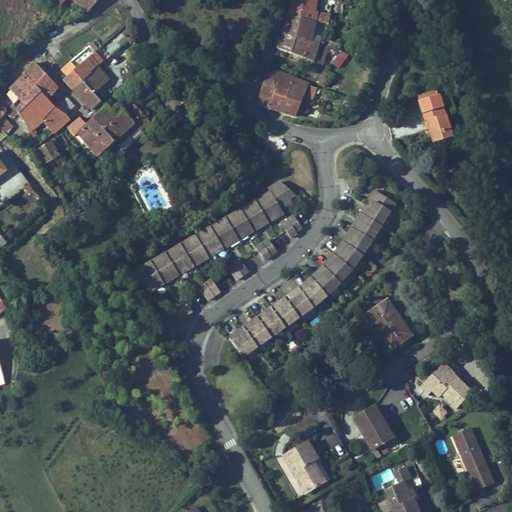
[(12,0),(0,0),(0,14),(4,16),(12,0)]
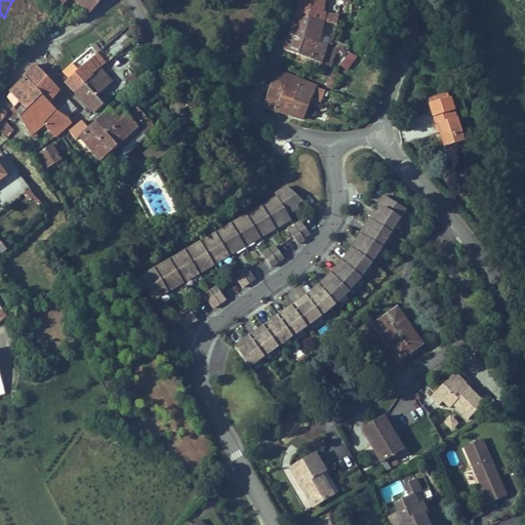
[(26,2),(21,0),(12,0),(4,16),(15,23),(26,2)]
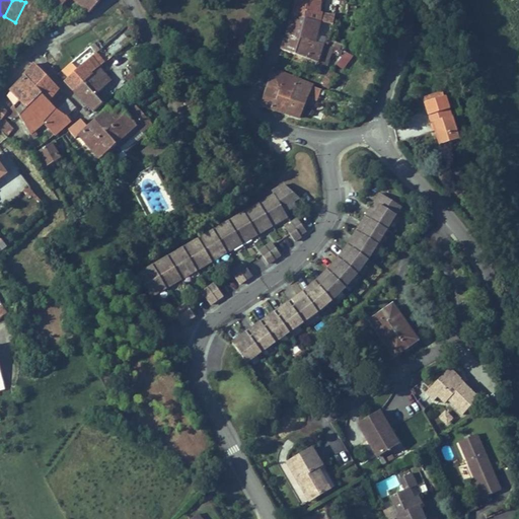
[(74,0),(82,6),(89,13),(100,0),(54,0),(62,6),(67,0),(74,0)]
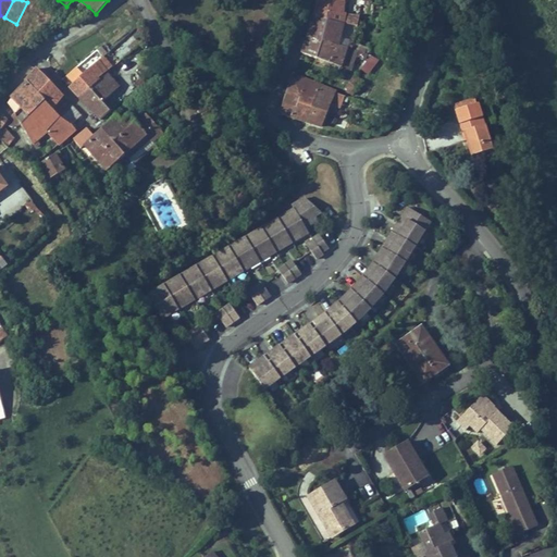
[(344,11),(344,0),(317,0),(316,8),(314,16),(343,25),(347,14),(343,13),(343,11),(344,11)]
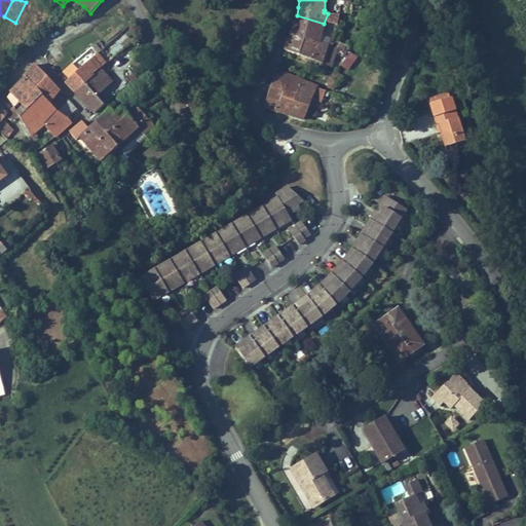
[(318,42),(324,24),(297,15),(292,35),(287,50),(300,55),(305,39),(318,42)]
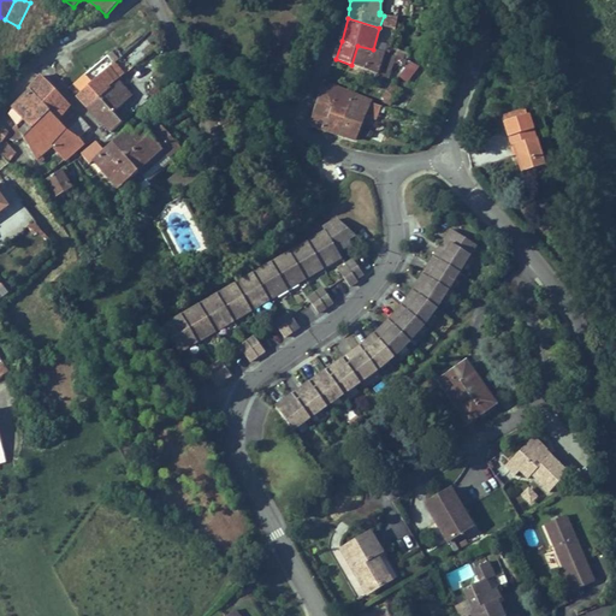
[(389,78),(397,57),(384,53),(373,49),(357,46),(351,65),(384,77),(389,78)]
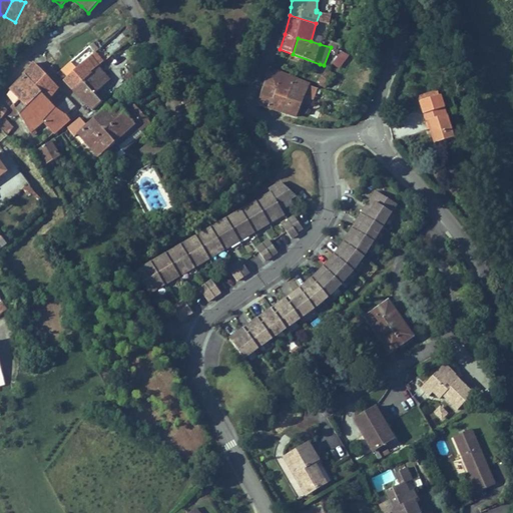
[(77,67),(97,49),(92,43),(72,61),(77,67)]
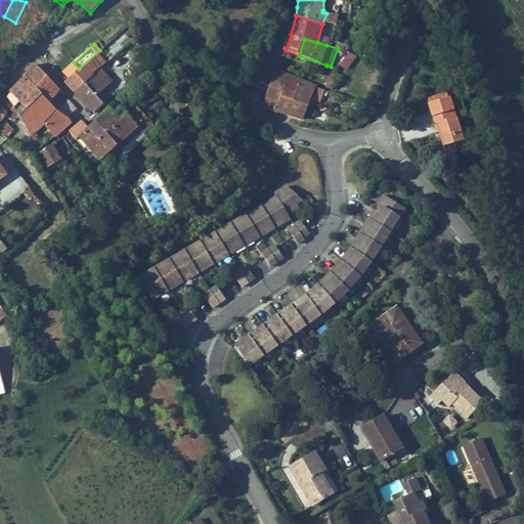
[(346,70),(355,57),(349,53),(341,66),(346,70)]
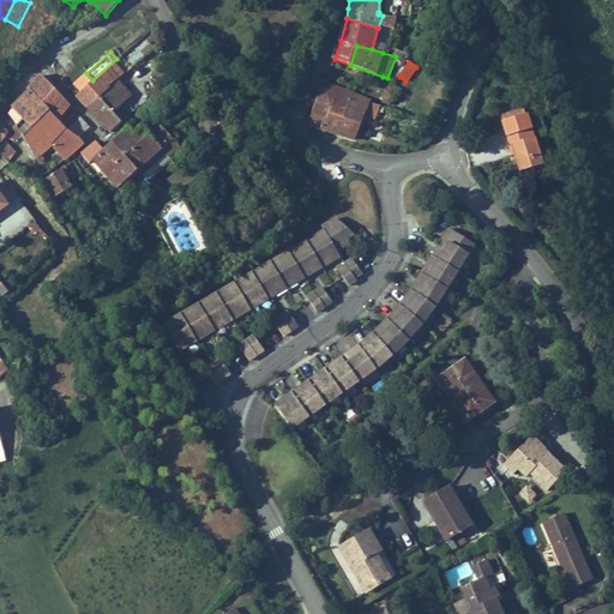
[(383,77),(350,65),(348,71),(380,83),(383,77)]
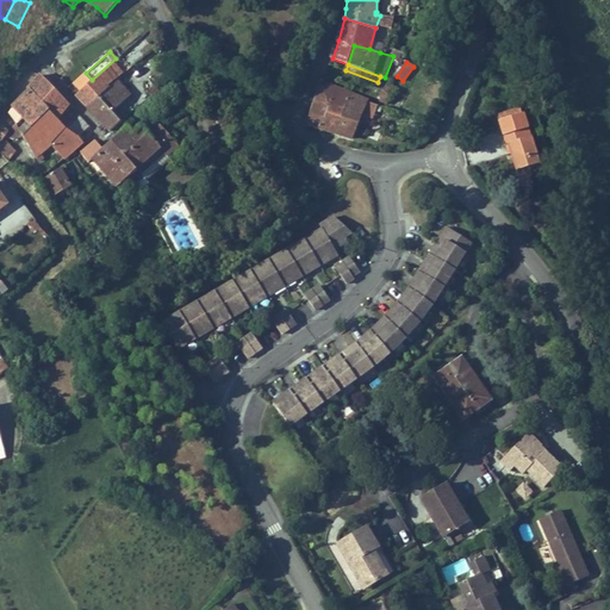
[(81,100),(87,107),(110,86),(109,86),(117,79),(123,73),(117,66),(111,70),(109,67),(91,82),(80,91),(76,95),(81,100)]
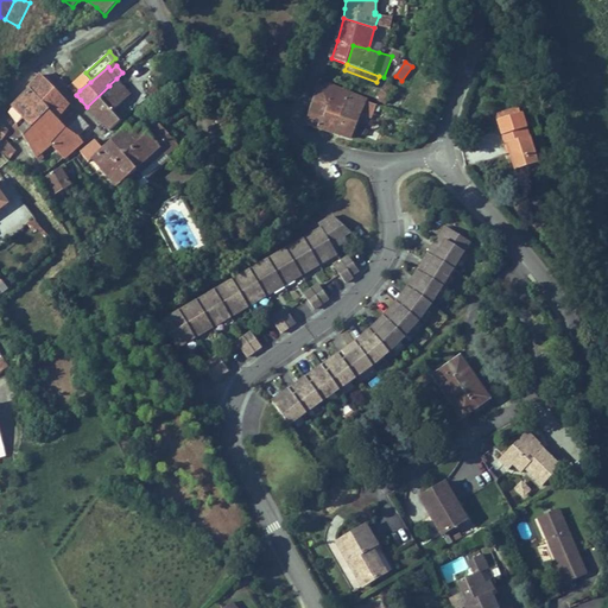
[(154,78),(159,88),(171,83),(166,74),(154,78)]
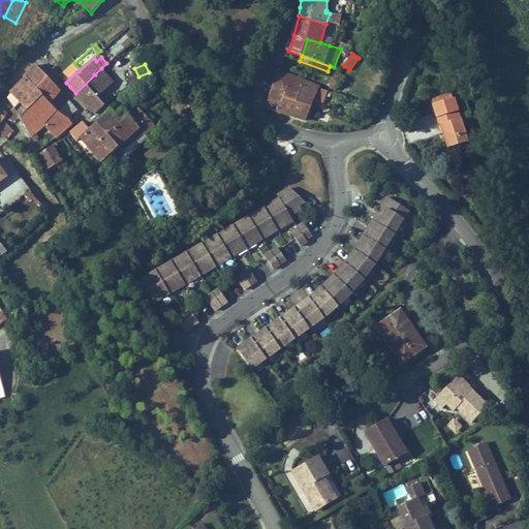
[(51,81),(35,65),(25,78),(26,79),(42,95),(50,103),(53,100),(60,91),(51,81)]
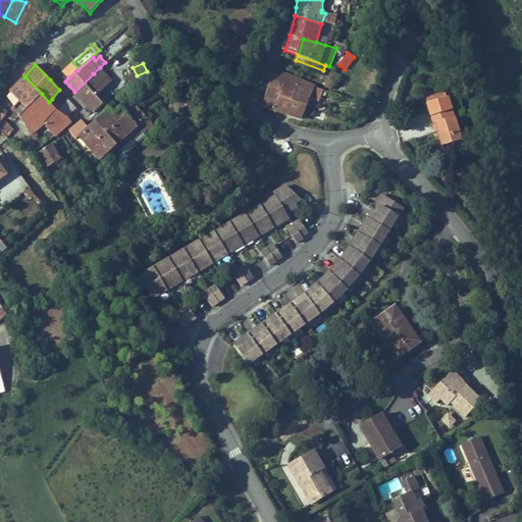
[(63,72),(68,77),(77,70),(71,64),(63,72)]
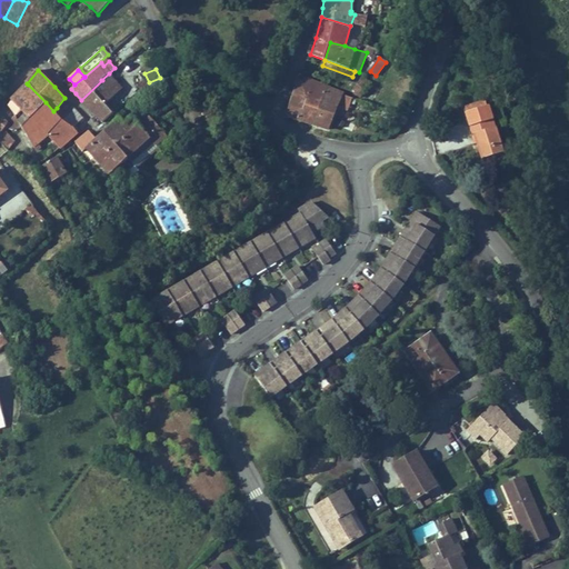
[(91,110),(102,122),(115,112),(107,103),(109,101),(119,92),(112,83),(116,81),(109,73),(101,80),(102,80),(81,100),(91,110)]
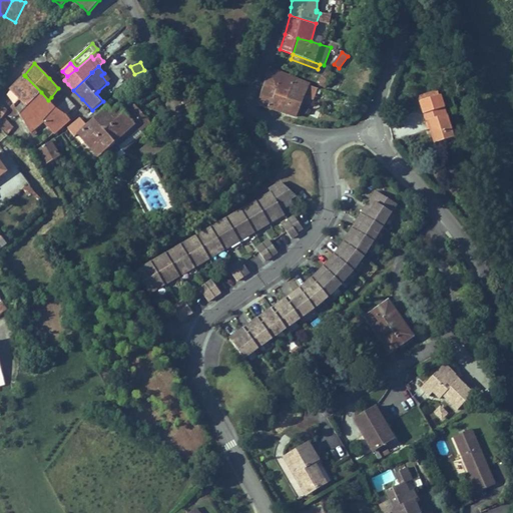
[(286,103),(295,79),(294,79),(294,78),(272,69),(267,82),(263,96),(286,103)]
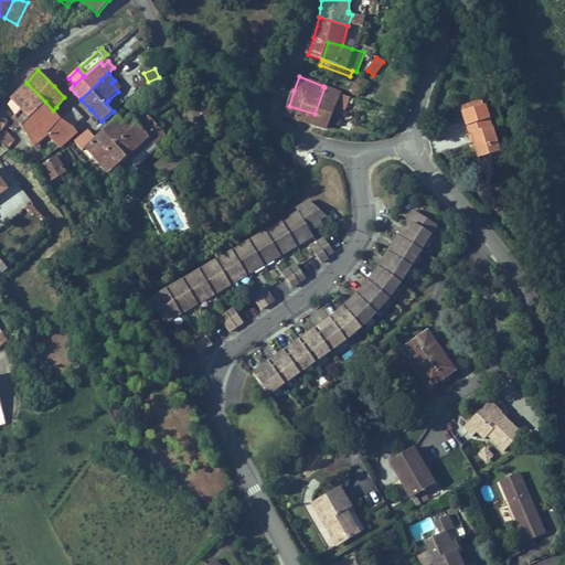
[(370,83),(361,76),(359,78),(366,86),(370,83)]
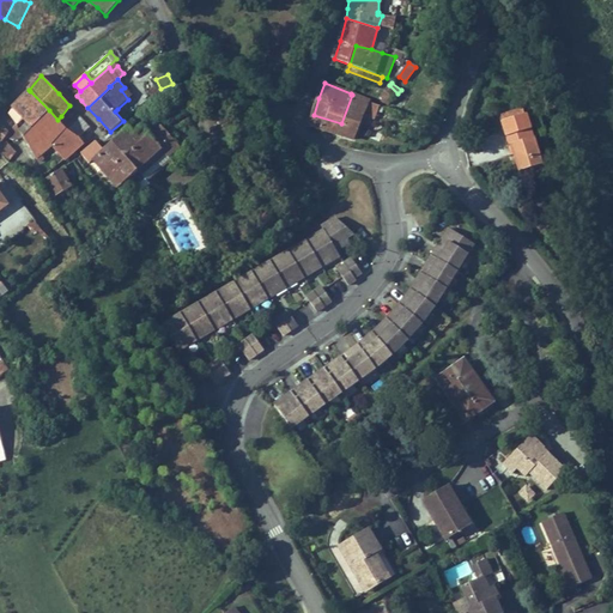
[(389,105),(398,93),(389,85),(378,98),(389,105)]
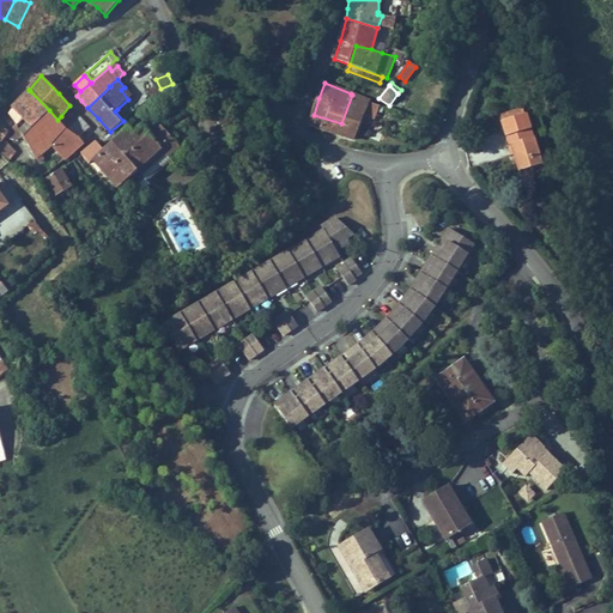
[(147,92),(152,97),(159,91),(156,86),(147,92)]
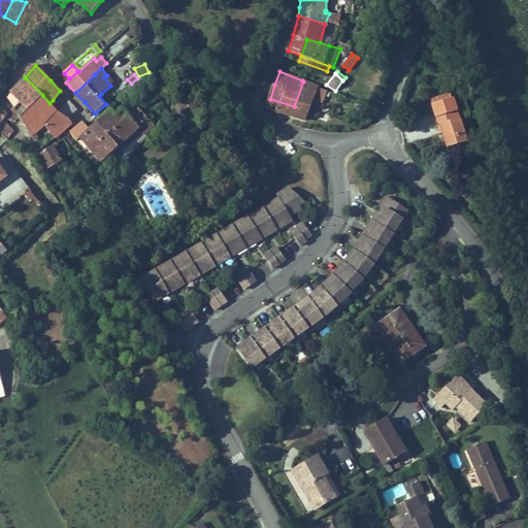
[(104,77),(110,86),(113,84),(107,75),(104,77)]
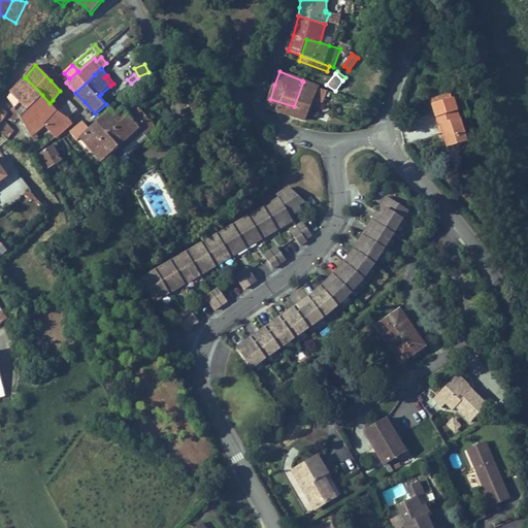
[(42,95),(26,78),(19,85),(10,93),(20,102),(24,106),(27,110),(42,95)]
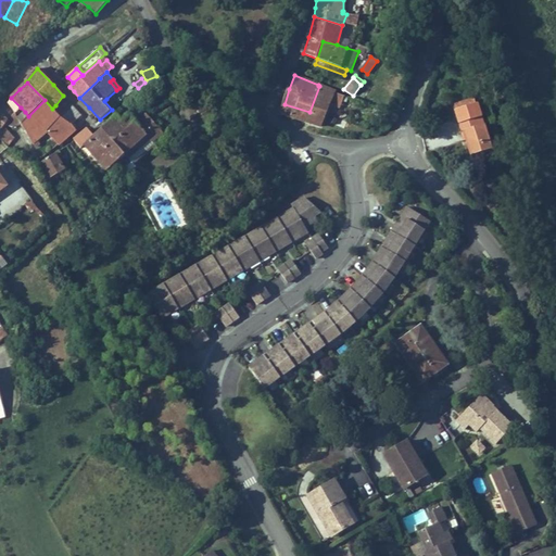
[(326,114),(330,103),(341,108),(343,100),(348,101),(350,98),(344,96),(340,95),(319,86),(310,112),(305,122),(315,125),(320,127),(326,114)]
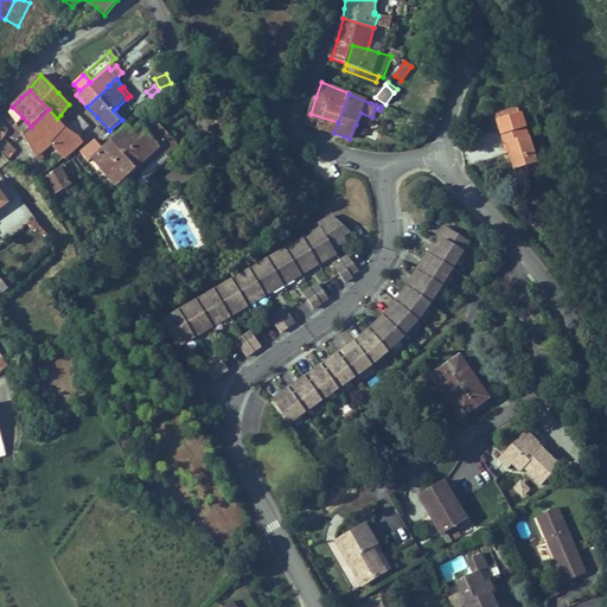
[(23,117),(12,107),(8,113),(17,123),(23,117)]
